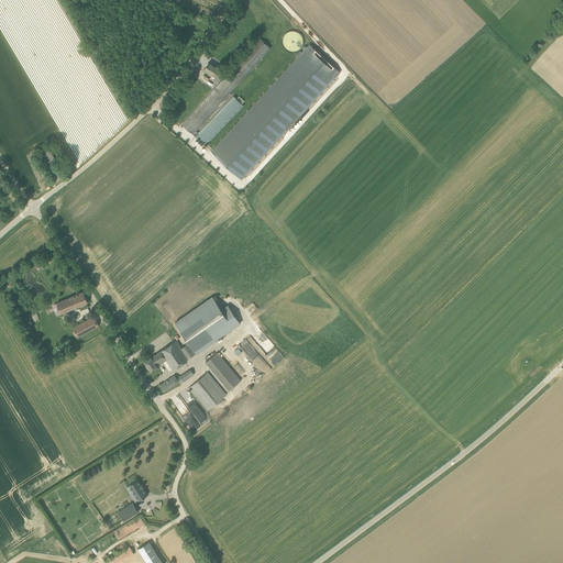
[(181,124),(191,133),(233,88),(271,47),(261,39),(231,70),(219,84),(213,89),(181,124)]
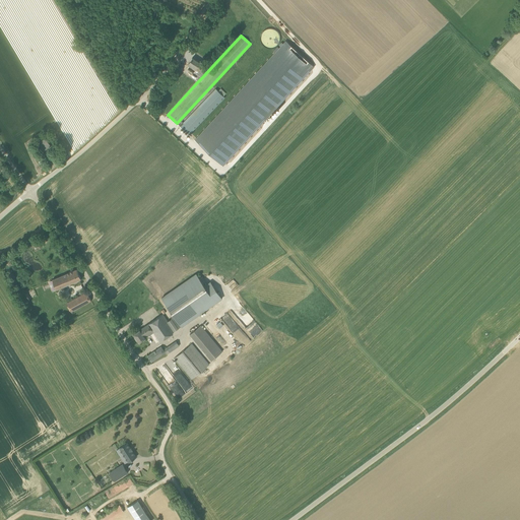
[(195,140),(223,166),(314,67),(285,41),(195,140)]
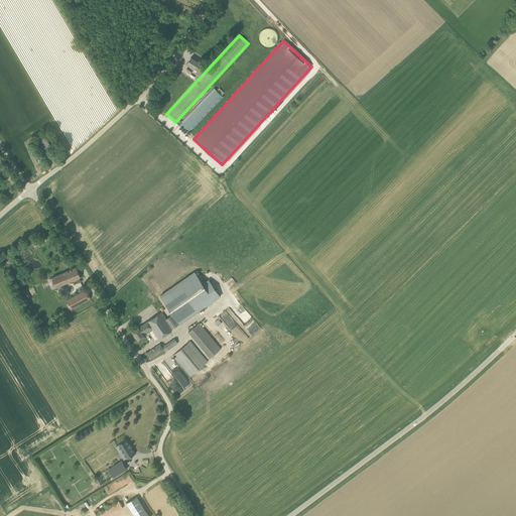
[(188,66),(199,71),(197,75),(200,77),(206,71),(197,65),(199,61),(190,57),(187,62),(189,65),(188,66)]
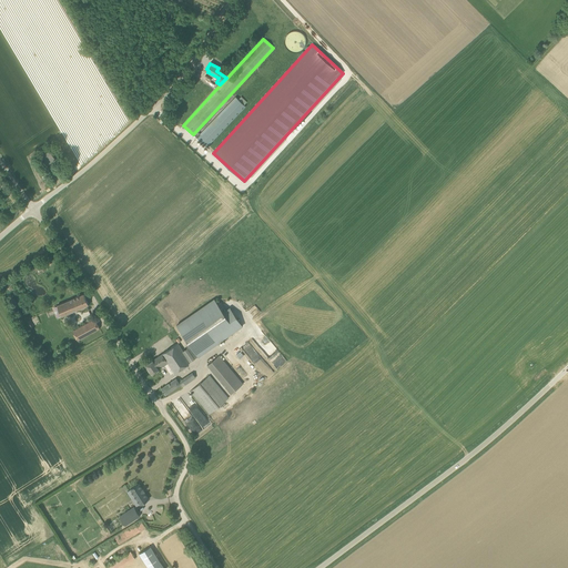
[(206,146),(245,107),(235,97),(196,138),(206,146)]
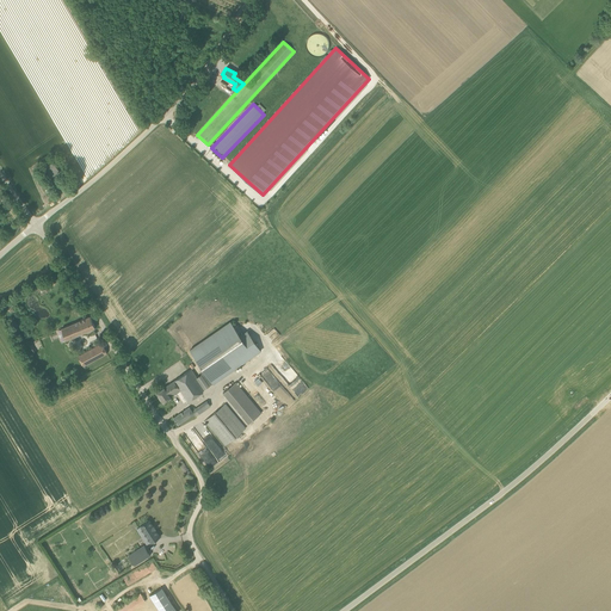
[(53,177),(60,172),(53,162),(45,167),(53,177)]
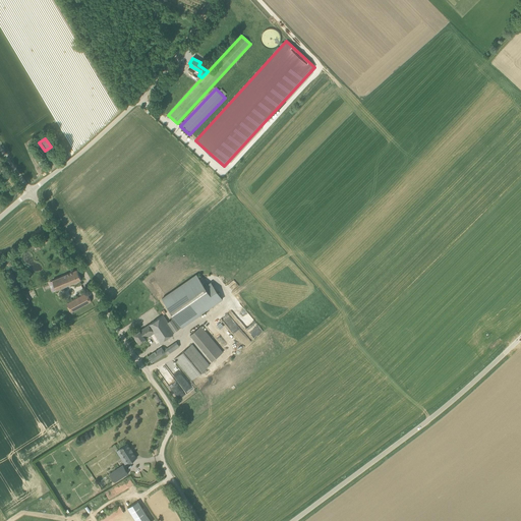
[(56,290),(79,280),(81,279),(77,270),(52,280),(56,290)]
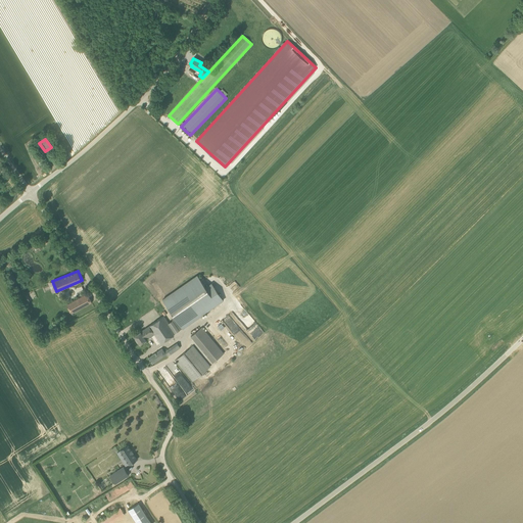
[(179,331),(224,300),(212,284),(206,288),(202,282),(198,276),(162,300),(174,316),(173,317),(173,321),(179,331)]
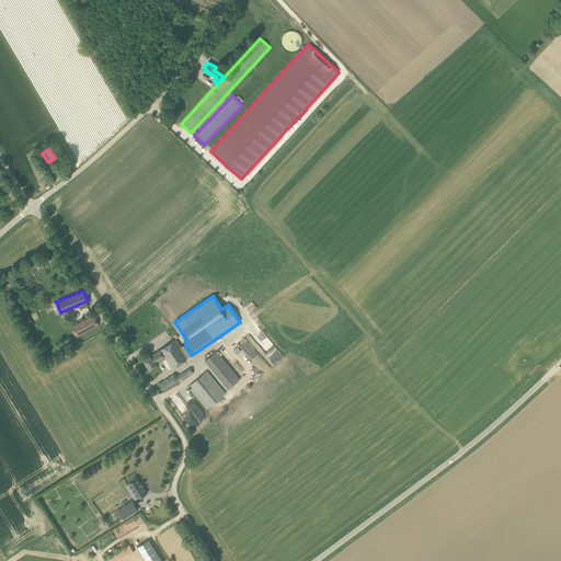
[(93,315),(93,316),(71,327),(73,330),(72,330),(76,334),(77,336),(99,324),(93,315)]
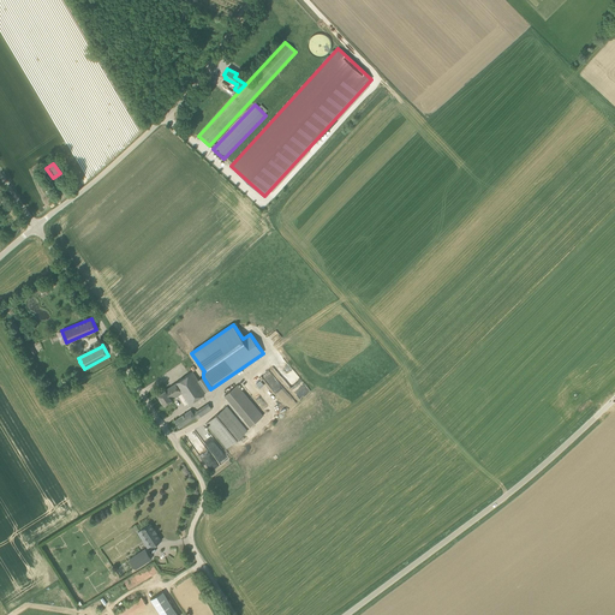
[(207,392),(192,371),(157,395),(165,405),(181,393),(189,404),(207,392)]
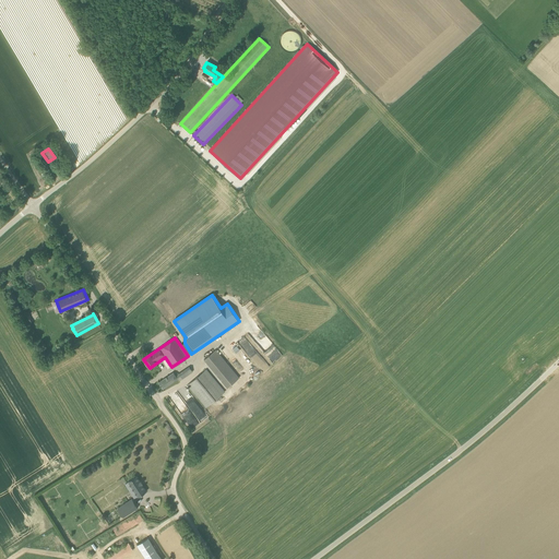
[(240,377),(216,349),(204,359),(227,388),(240,377)]
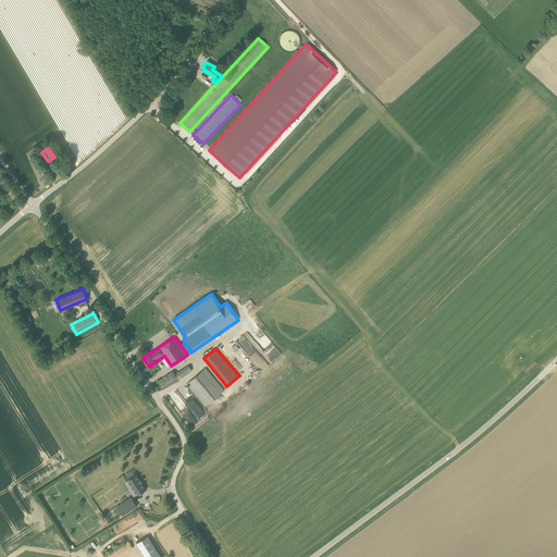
[(175,374),(173,371),(158,381),(163,387),(177,378),(178,380),(193,370),(188,366),(175,374)]
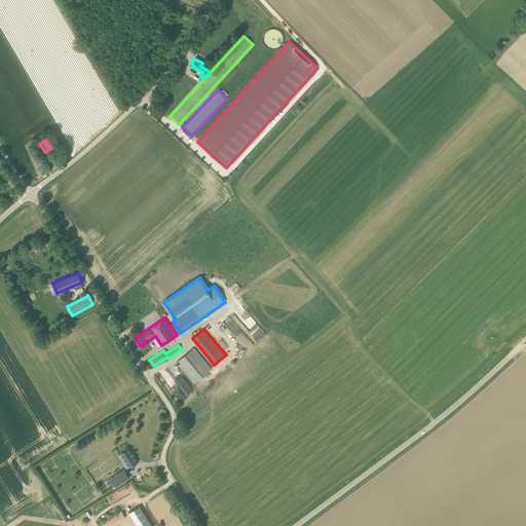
[(194,383),(212,369),(194,347),(177,362),(194,383)]
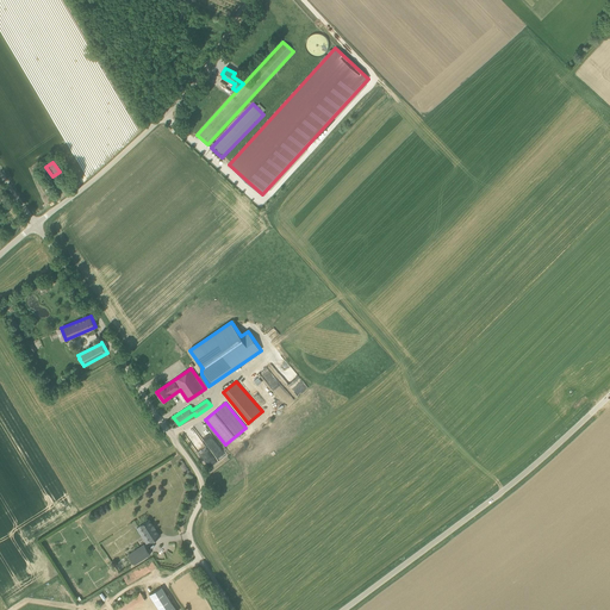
[(210,430),(201,435),(217,461),(225,455),(210,430)]
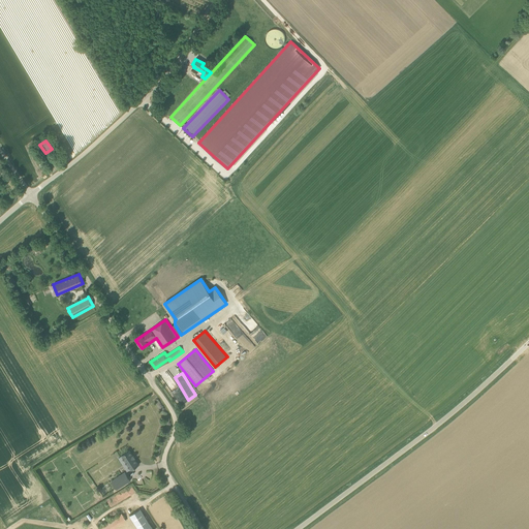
[(122,456),(118,459),(122,465),(127,471),(130,469),(130,470),(138,465),(129,450),(121,456),(122,456)]
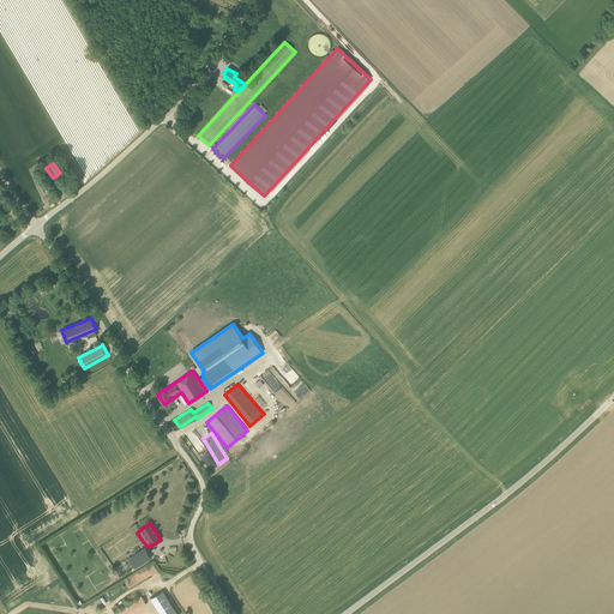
[(151,558),(145,548),(130,559),(136,567),(151,558)]
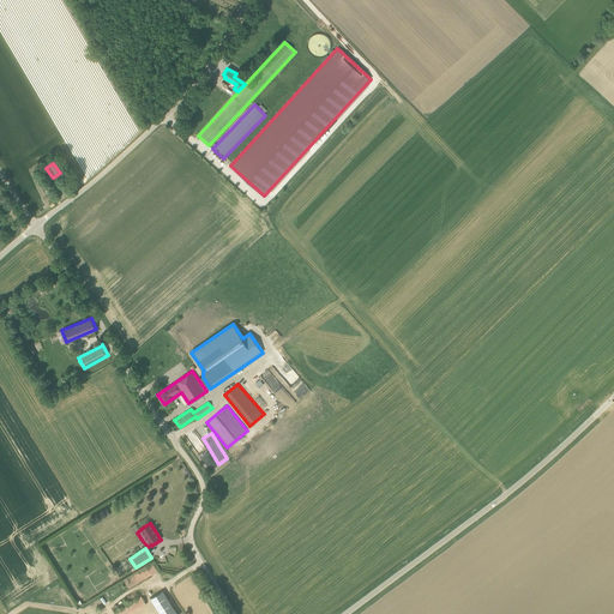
[(128,588),(158,571),(154,563),(128,577),(130,581),(126,583),(128,588)]
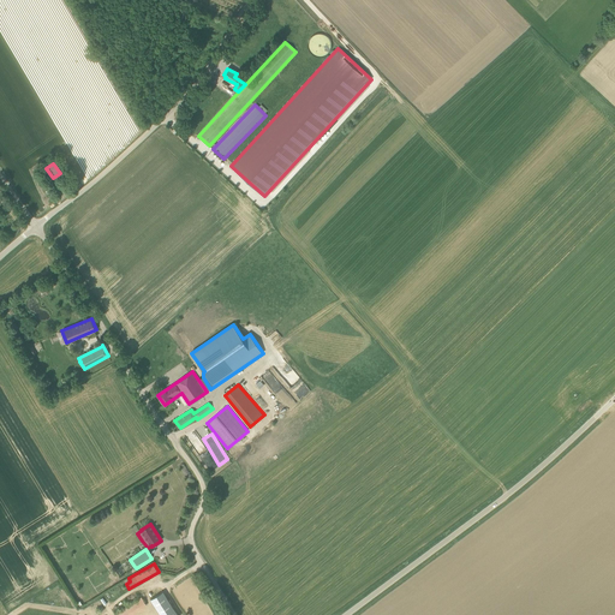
[(150,599),(160,614),(178,614),(163,591),(150,599)]
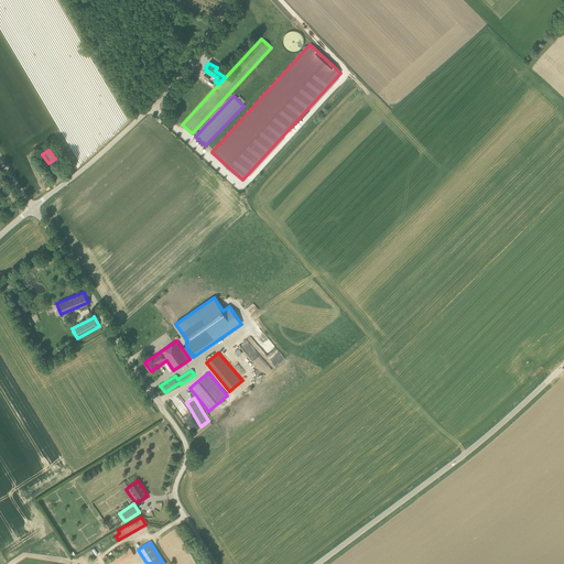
[(120,563),(134,555),(130,548),(106,563),(120,563)]
